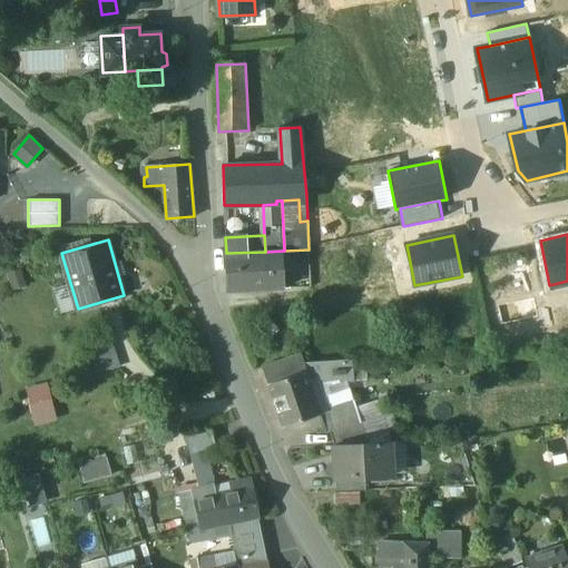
[(284,251),(265,252),(265,272),(256,273),(256,289),(285,287),(284,251)]
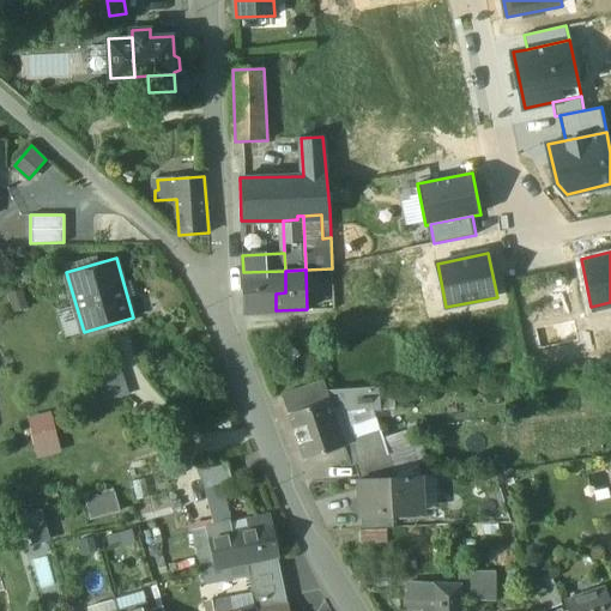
[(285,271),(243,272),(244,313),(276,310),(276,294),(285,292),(285,271)]
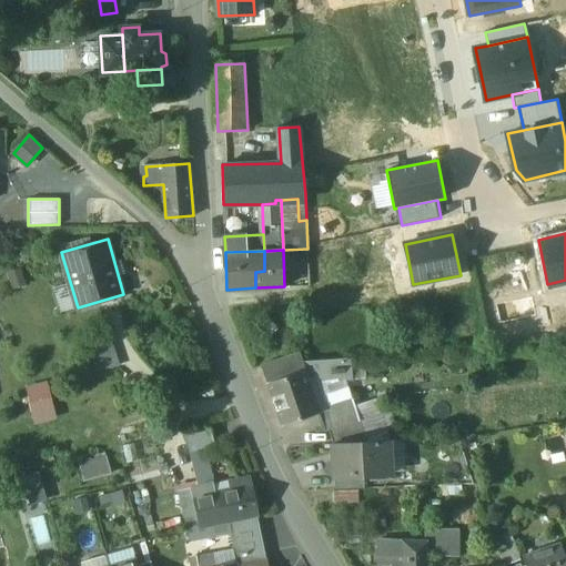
[(300,352),(263,364),(269,382),(306,370),(303,361),(300,352)]
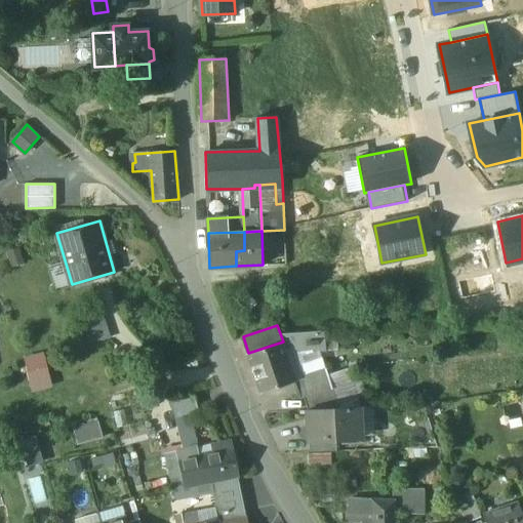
[(318,331),(280,333),(283,342),(286,350),(320,348),(318,331)]
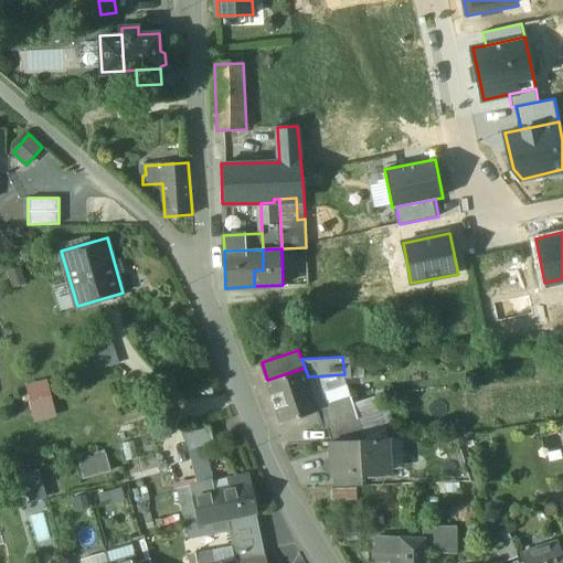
[(305,368),(267,380),(282,422),(319,410),(319,407),(308,376),(305,368)]
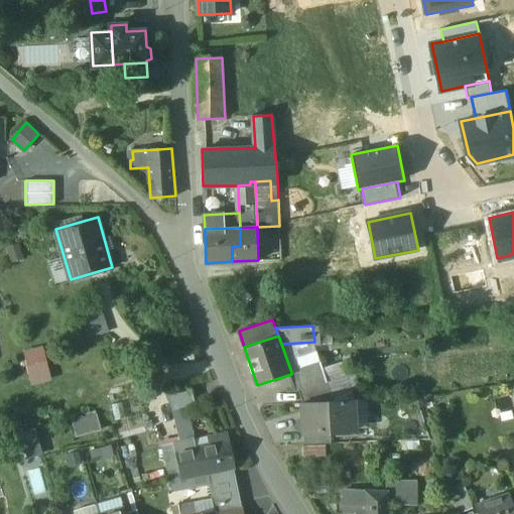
[(43,349),(24,354),(27,364),(46,358),(43,349)]
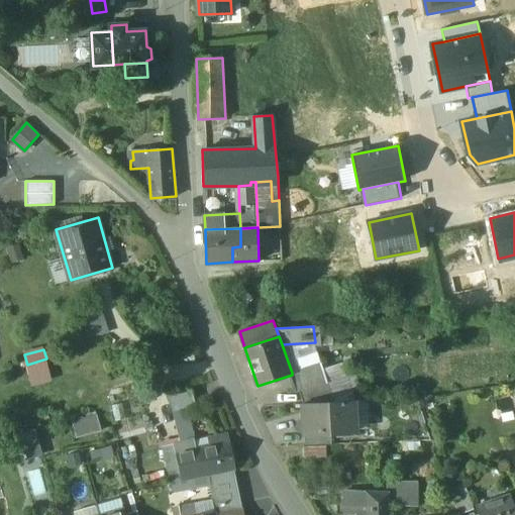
[(323,363),(292,373),(292,375),(297,392),(301,390),(329,381),(323,363)]
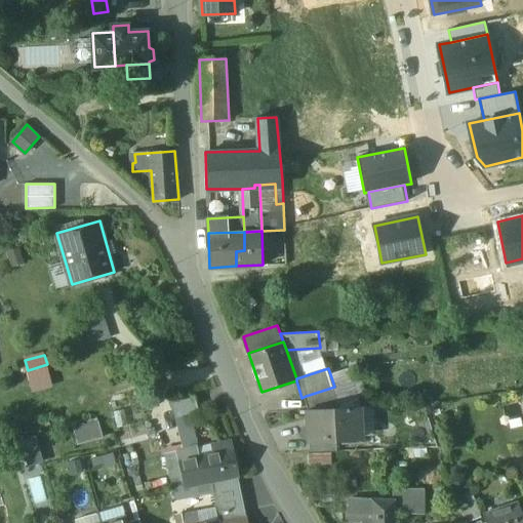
[(334,387),(306,396),(311,408),(340,407),(334,387)]
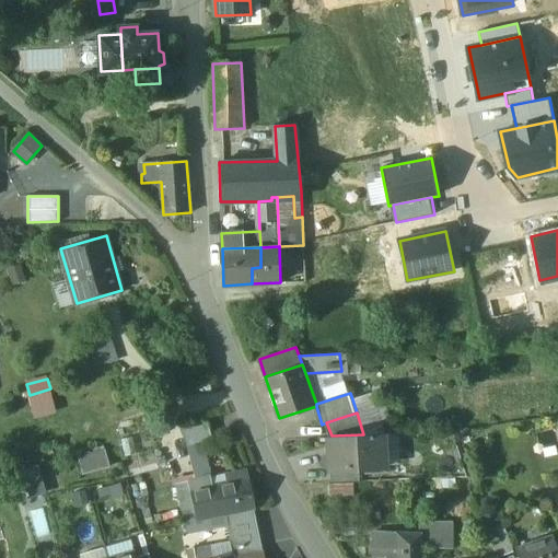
[(182,422),(165,427),(170,450),(187,446),(182,422)]
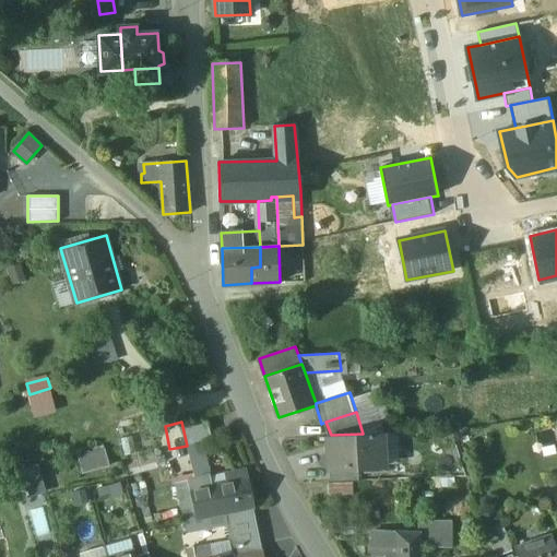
[(209,424),(185,428),(188,443),(203,440),(212,439),(209,424)]
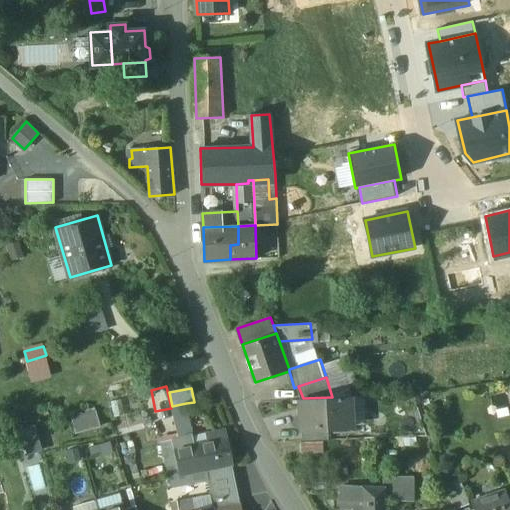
[(303,398),(302,399),(303,428),(330,427),(354,426),(352,396),(332,397),(303,398)]
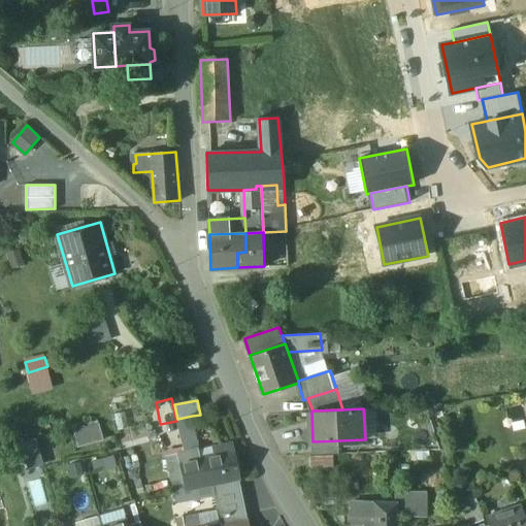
[(192,416),(177,419),(184,451),(198,448),(192,416)]
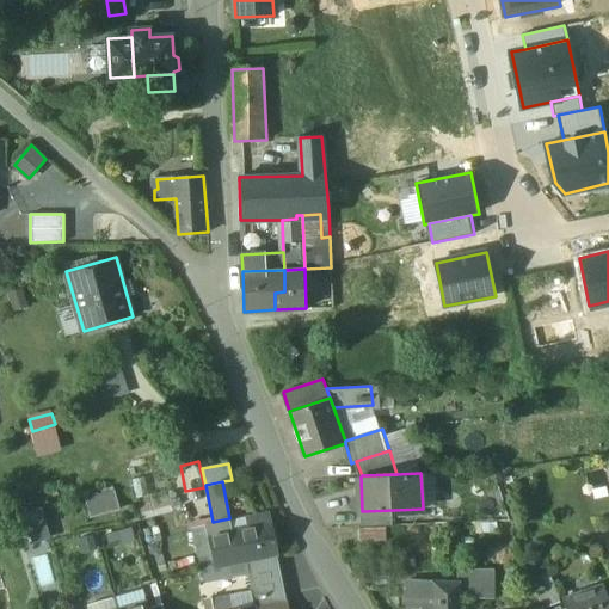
[(114,492),(86,499),(91,517),(121,509),(114,492)]
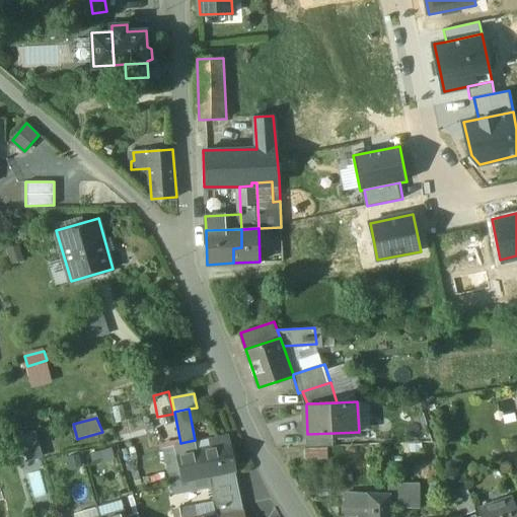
[(335,433),(307,434),(308,446),(335,445),(335,433)]
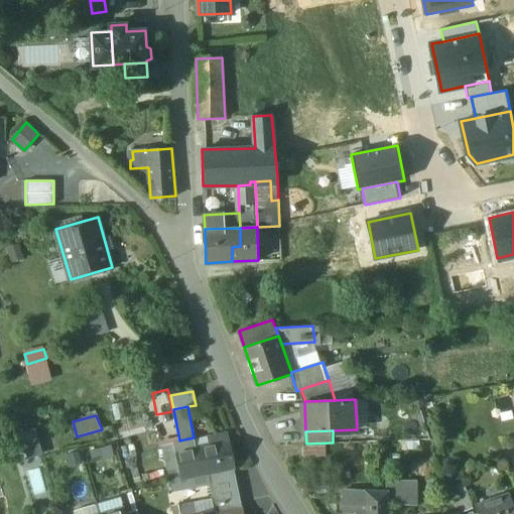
[(24,454),(41,452),(39,431),(22,433),(24,454)]
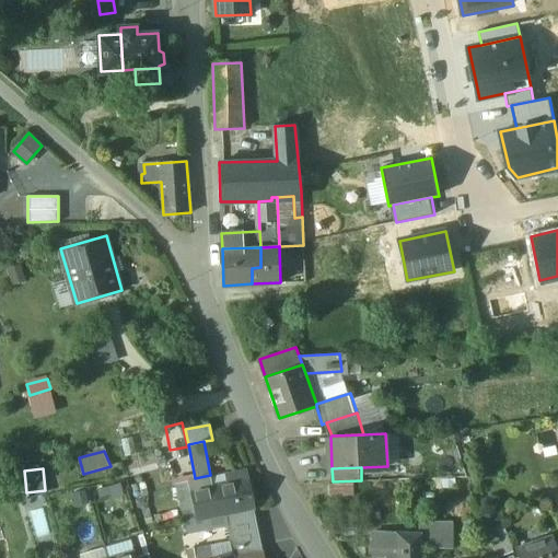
[(236,473),(225,475),(228,484),(212,487),(218,513),(225,512),(253,507),(254,506),(248,479),(239,481),(236,473)]
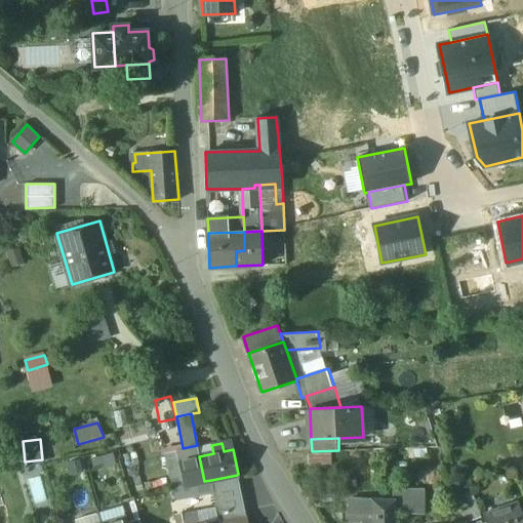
[(183,448),(165,451),(172,487),(204,481),(199,456),(197,445),(183,448)]
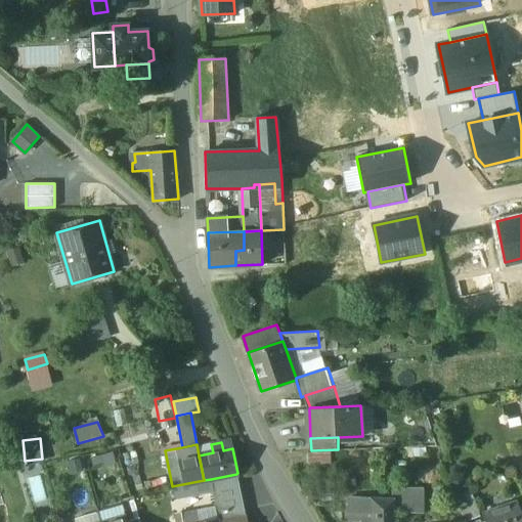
[(236,474),(211,479),(219,519),(219,520),(245,515),(236,474)]
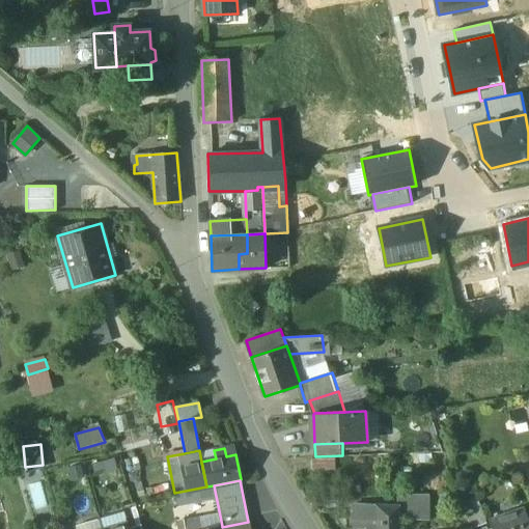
[(429,494),(398,494),(398,505),(399,505),(399,513),(406,513),(406,519),(429,520),(429,494)]
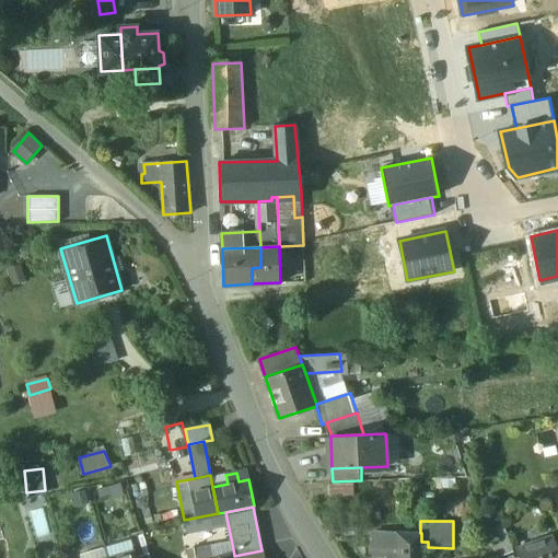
[(504,525),(488,531),(497,557),(513,551),(504,525)]
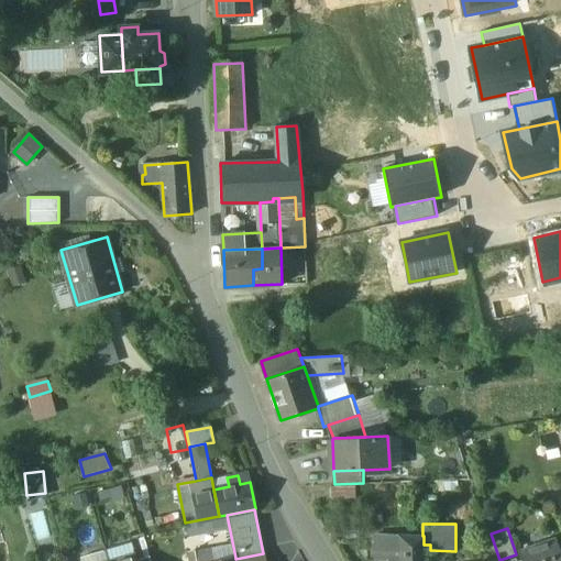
[(394,535),(377,534),(376,560),(392,560),(393,536),(394,536),(394,535)]
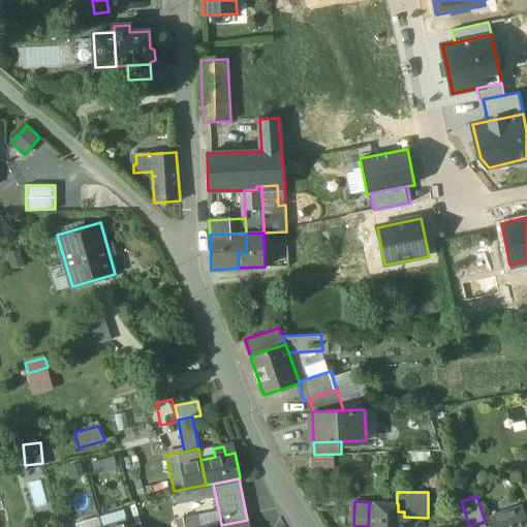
[(370,503),(369,503),(368,526),(397,526),(398,512),(398,503),(397,503),(370,503)]
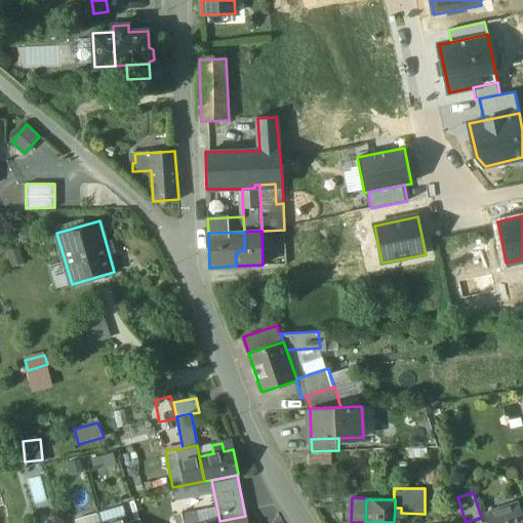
[(522,514),(519,503),(485,515),(487,522),(522,522),(522,514)]
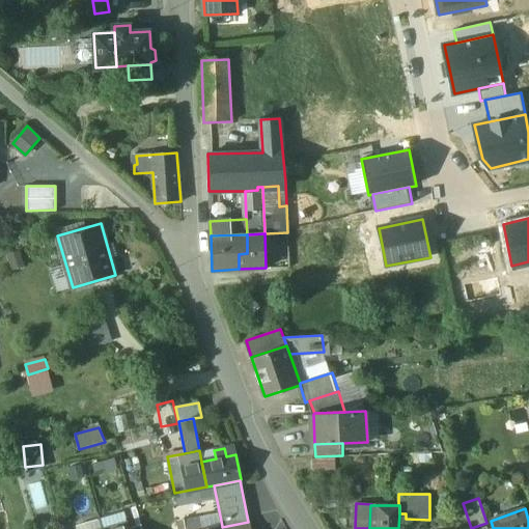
[(249,528),(248,522),(222,527),(222,526),(204,528),(201,528),(200,517),(185,520),(187,528),(249,528)]
